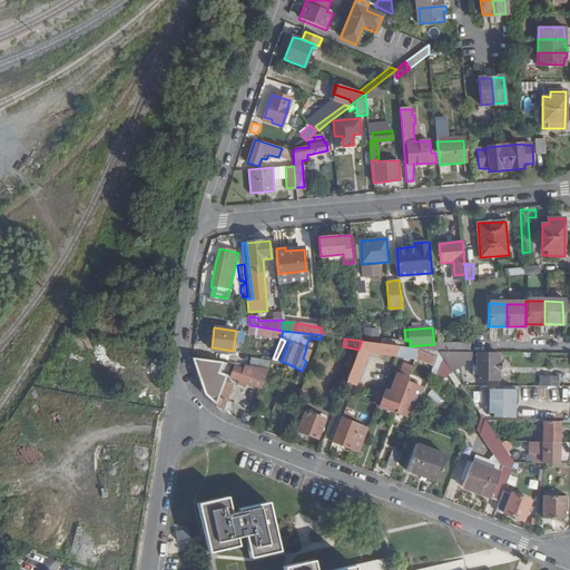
[(359,350),(347,379),(356,383),(369,352),(395,355),(399,346),(362,341),(359,350)]
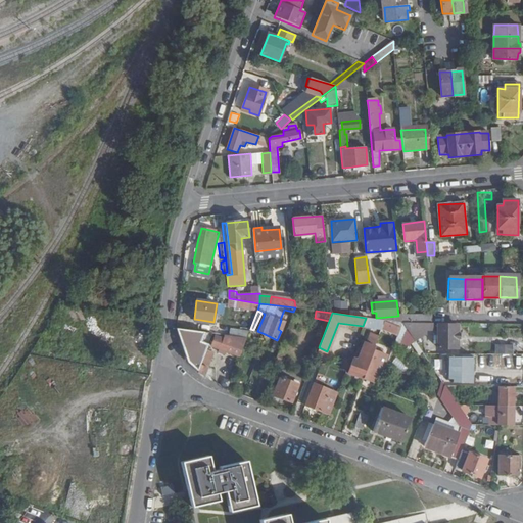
[(426,314),(402,314),(403,323),(426,323),(426,314)]
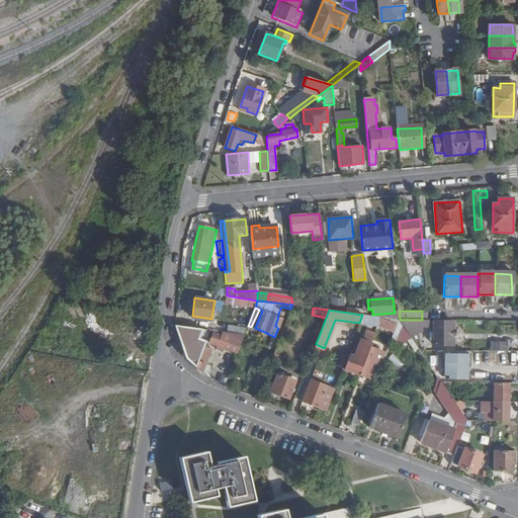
[(428,311),(422,311),(422,320),(430,321),(428,311)]
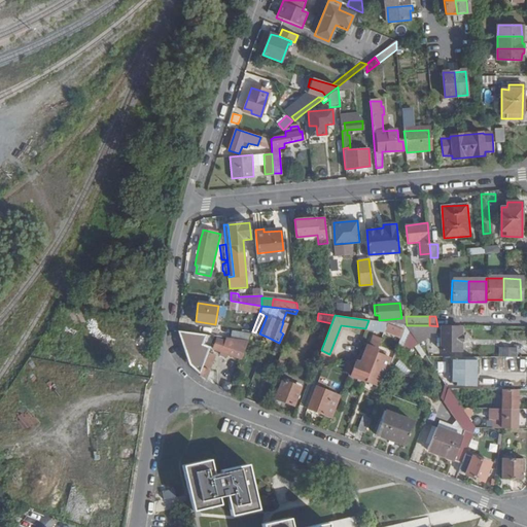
[(369,320),(365,328),(375,329),(377,321),(375,321),(369,320)]
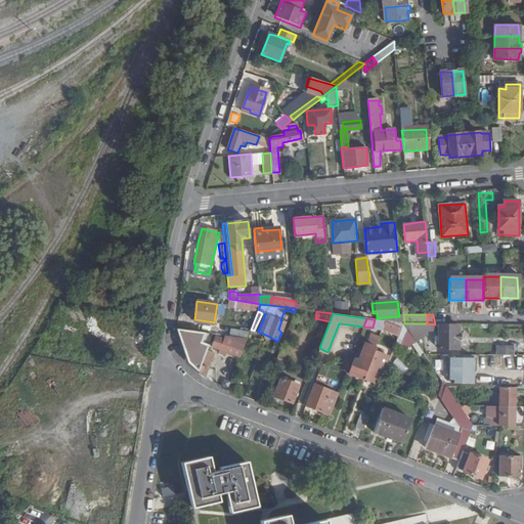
[(375,319),(373,328),(383,330),(384,326),(385,321),(375,319)]
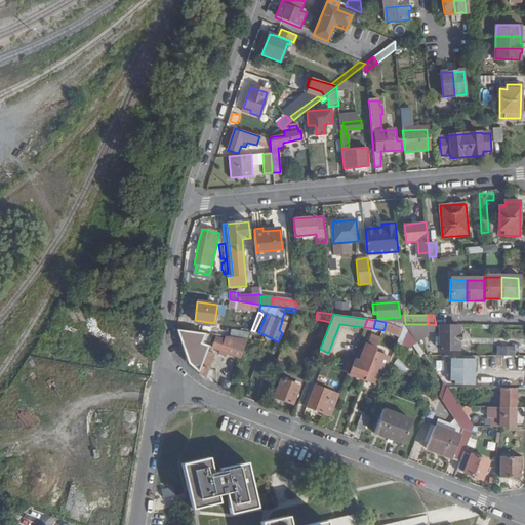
[(400,334),(405,324),(386,322),(385,327),(400,334)]
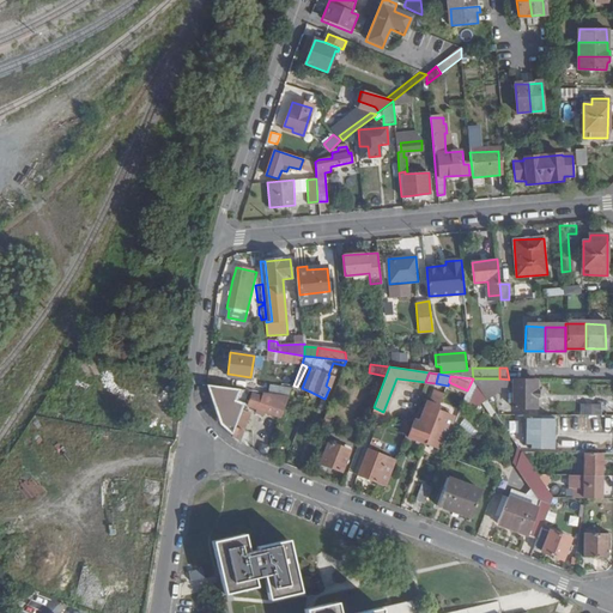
[(499,378),(473,378),(477,384),(497,416),(515,414),(502,395),(496,399),(491,390),(489,392),(485,386),(508,386),(514,383),(514,380),(509,380),(499,378)]
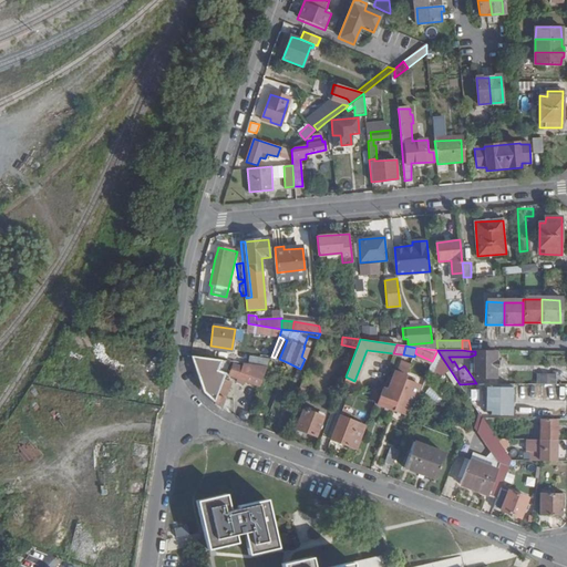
[(496,378),(496,351),(475,351),(475,354),(475,359),(473,359),(472,371),(474,371),(474,378),(496,378)]
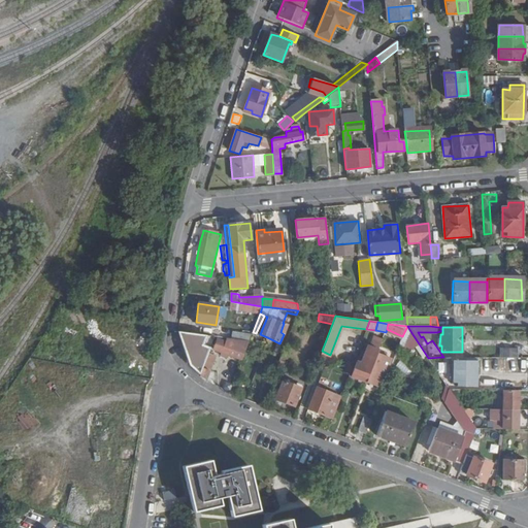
[(190,366),(205,380),(215,356),(207,354),(213,336),(179,331),(190,366)]
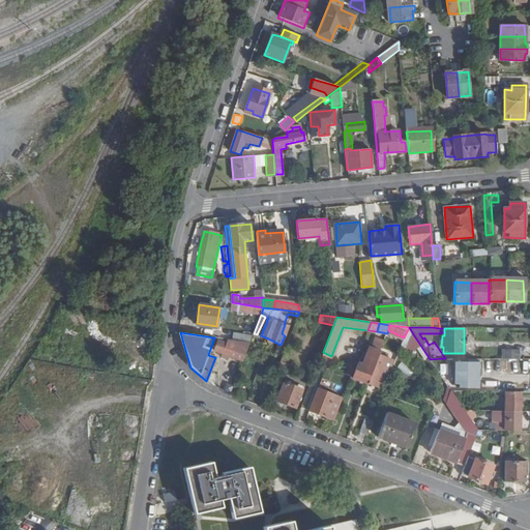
[(369,380),(378,356),(384,340),(377,336),(372,350),(367,349),(361,365),(357,364),(352,378),(359,382),(361,378),(369,380)]
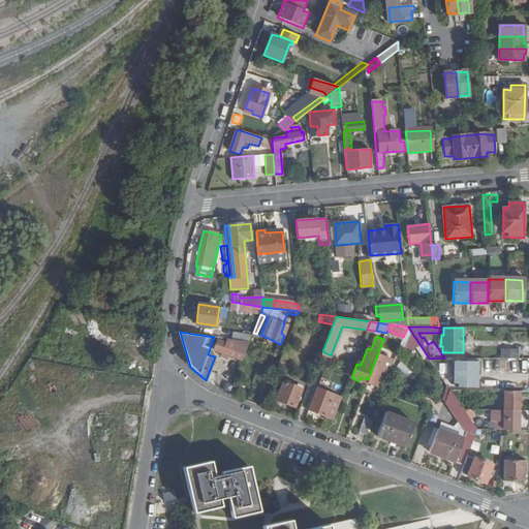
[(229,355),(243,360),(250,341),(227,338),(225,342),(218,340),(214,349),(222,352),(221,355),(227,358),(229,355)]
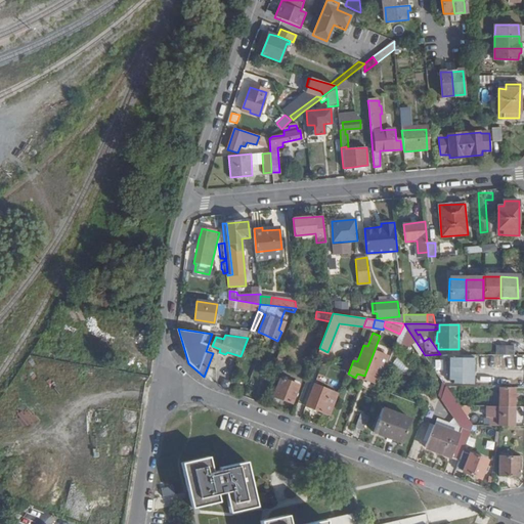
[(497,355),(513,355),(513,346),(497,346),(497,355)]
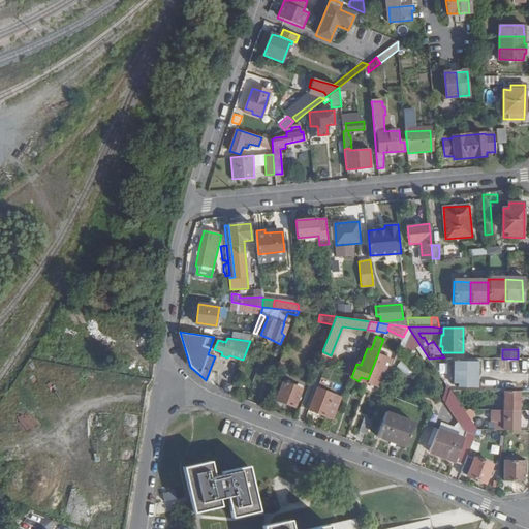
[(368,379),(367,383),(375,387),(377,382),(378,383),(380,377),(381,377),(389,361),(377,355),(368,379)]
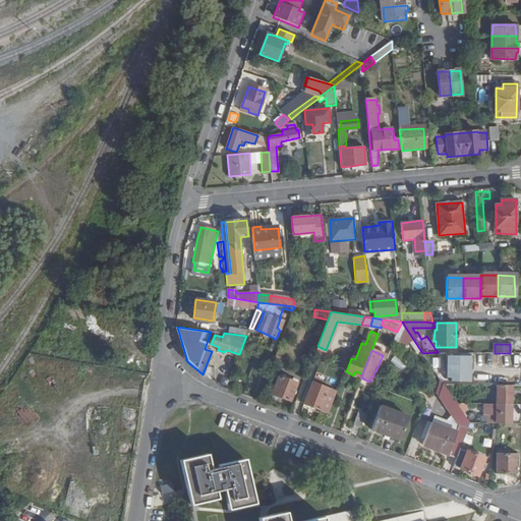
[(450,381),(471,381),(471,356),(451,356),(450,381)]
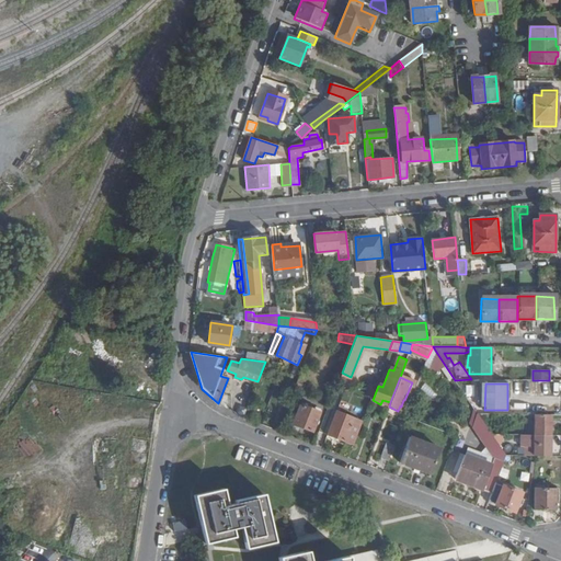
[(312,431),(320,413),(300,405),(293,424),(312,431)]
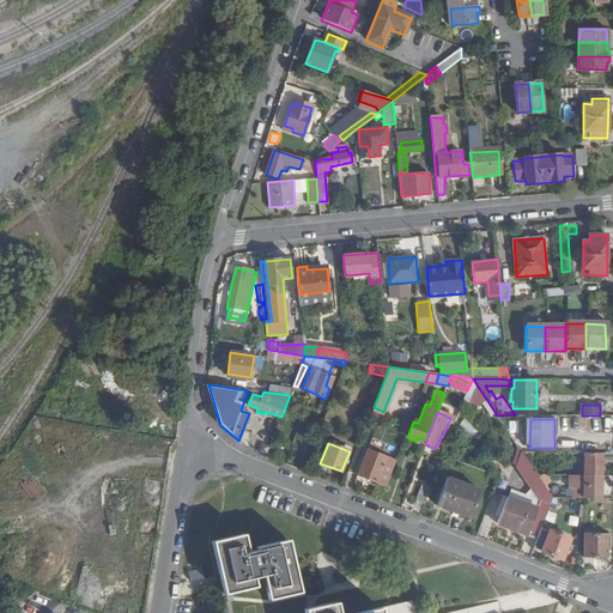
[(358,475),(387,486),(393,467),(396,460),(368,450),(358,475)]
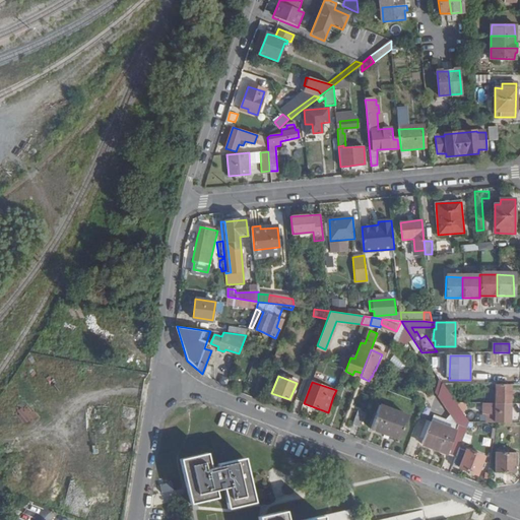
[(450,393),(443,383),(438,398),(455,423),(467,427),(468,421),(456,402),(450,393)]
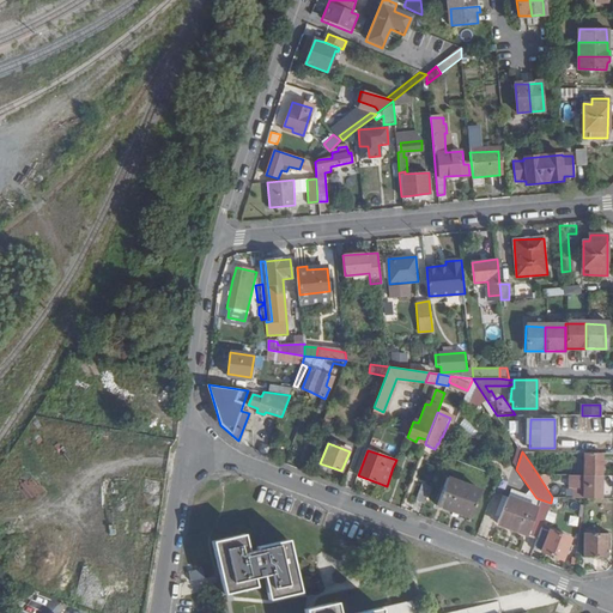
[(536,453),(522,451),(530,463),(536,453)]
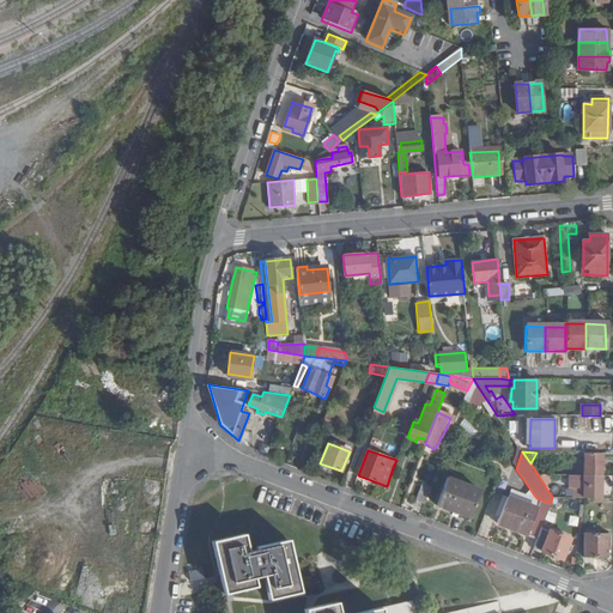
[(602,474),(602,453),(584,453),(584,474),(602,474)]
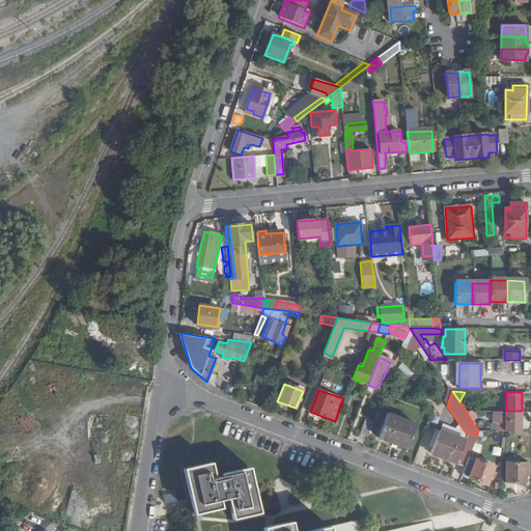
[(522,431),(522,411),(506,411),(505,431),(522,431)]
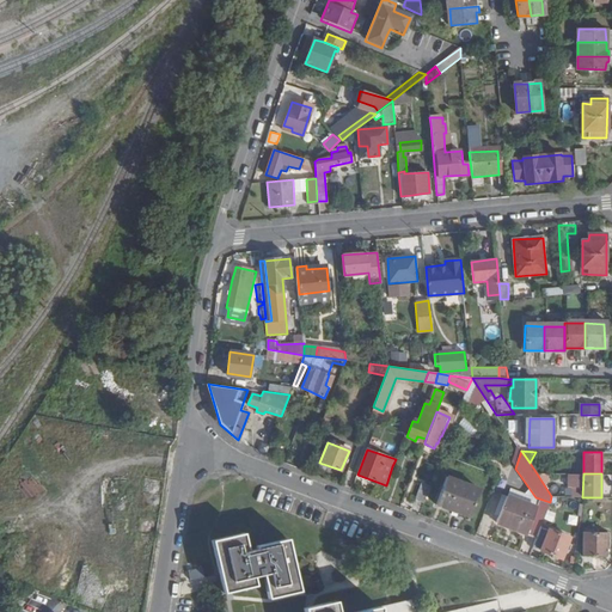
[(469,516),(479,489),(447,477),(438,505),(469,516)]
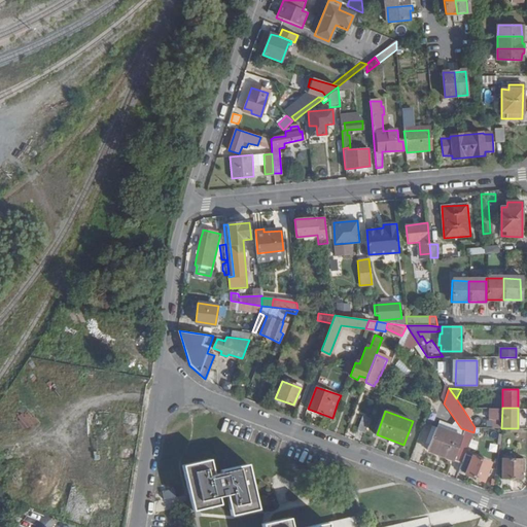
[(357,430),(364,433),(371,418),(363,416),(357,430)]
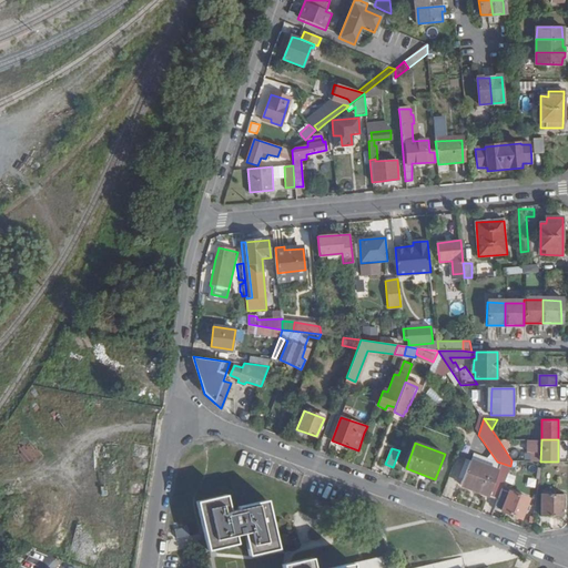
[(505,482),(507,475),(470,460),(462,485),(498,499),(501,488),(505,482)]
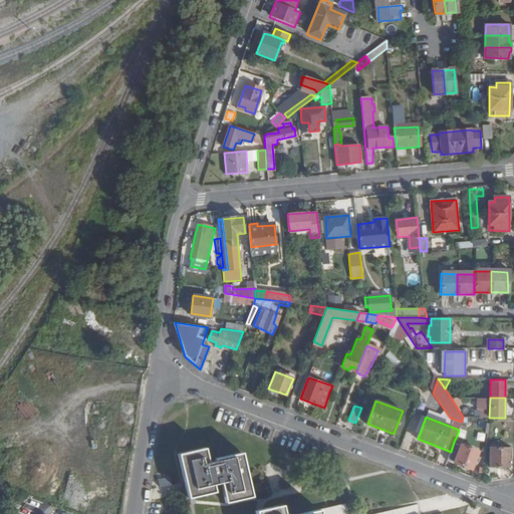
[(463,417),(462,422),(459,430),(457,436),(462,438),(469,417),(463,417)]
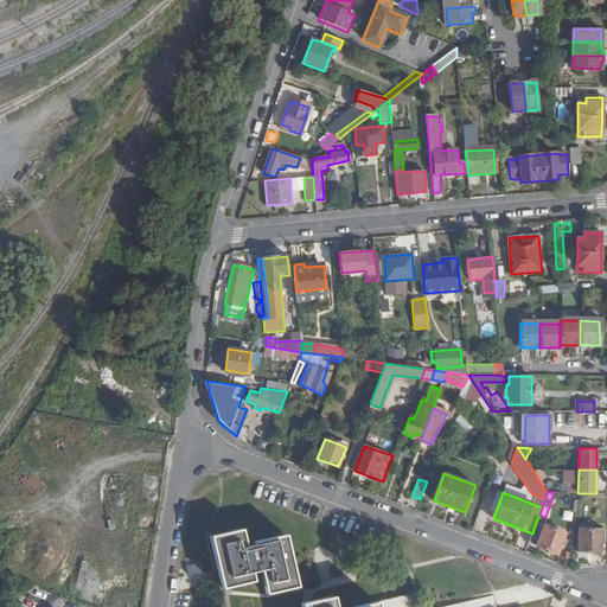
[(532,534),(530,542),(547,549),(548,554),(553,555),(556,553),(560,545),(563,547),(566,541),(562,538),(564,532),(536,522),(532,534)]
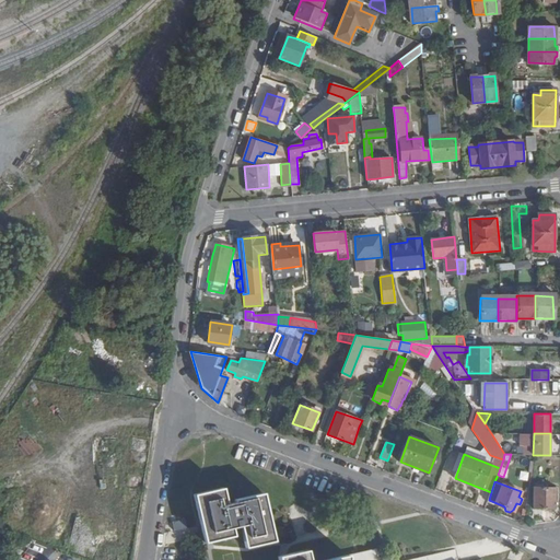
[(533,509),(555,510),(556,489),(534,488),(533,509)]
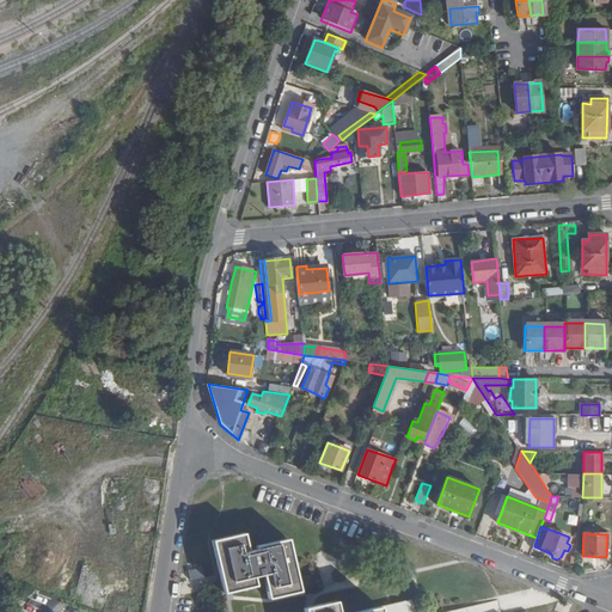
[(246,552),(243,534),(210,542),(222,593),(255,586),(255,583),(263,582),(267,599),(298,592),(286,540),(256,548),(256,550),(246,552)]
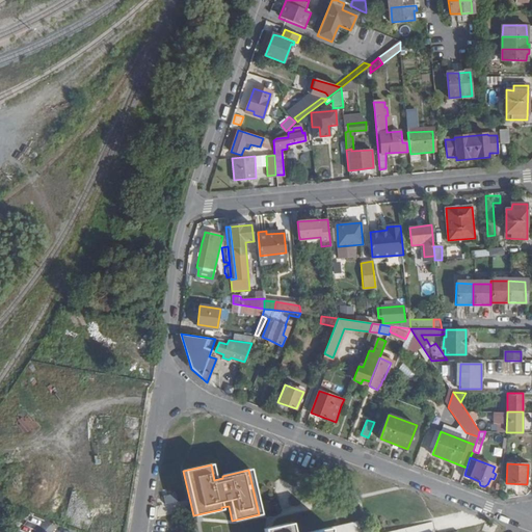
[(242,525),(243,531),(262,531),(259,520),(242,525)]
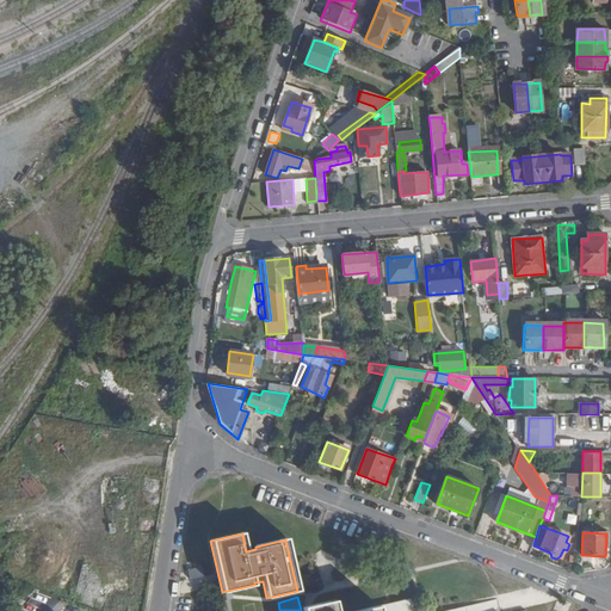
[(301,608),(302,610),(377,610),(377,606),(355,610),(334,610),(333,600),(301,608)]
